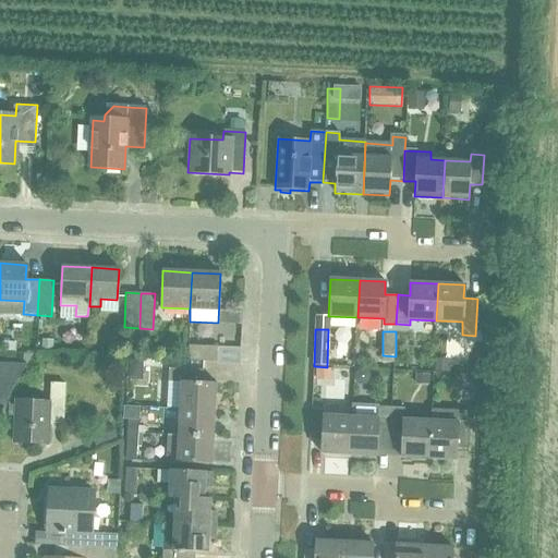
[(187,361),(216,363),(217,347),(189,346),(187,361)]
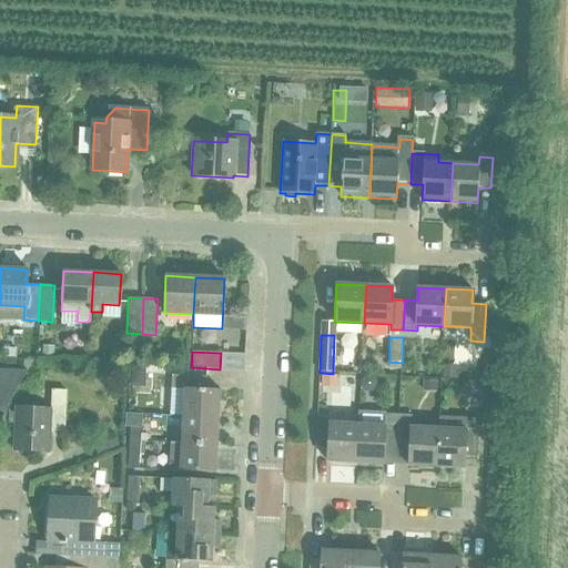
[(0,413),(4,413),(28,371),(0,369),(0,413)]
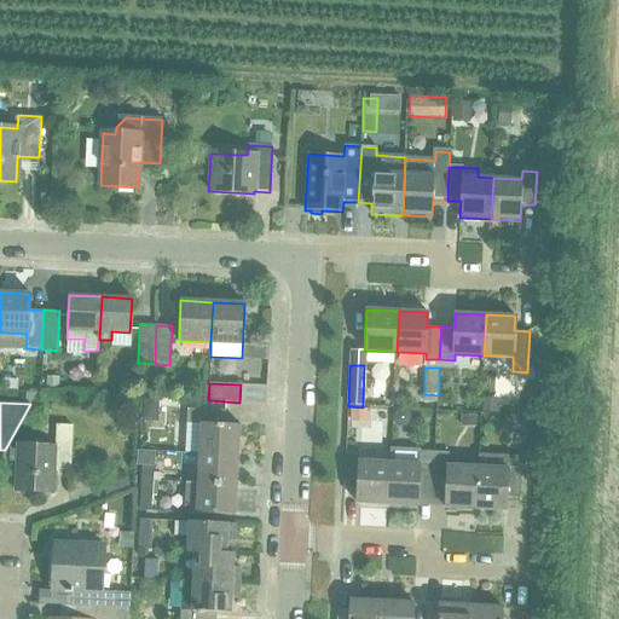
[(200,423),(198,455),(238,456),(239,426),(224,426),(225,411),(187,409),(186,423),(200,423)]
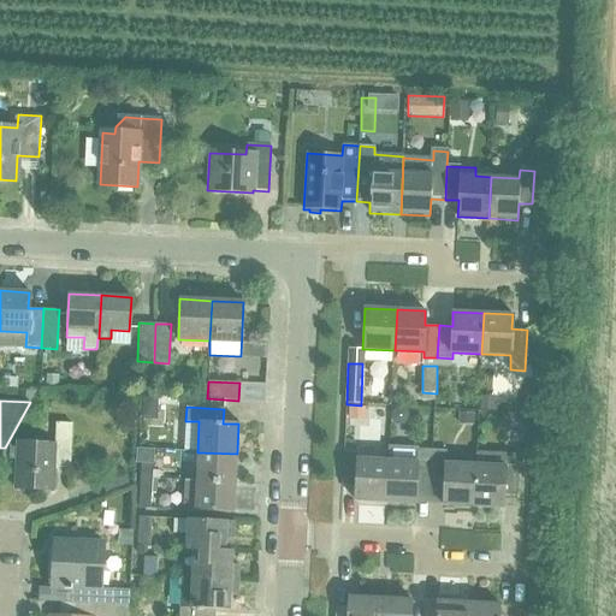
[(69,461),(70,425),(54,424),(53,445),(16,444),(16,449),(10,449),(9,461),(16,461),(15,490),(52,491),(53,461),(69,461)]
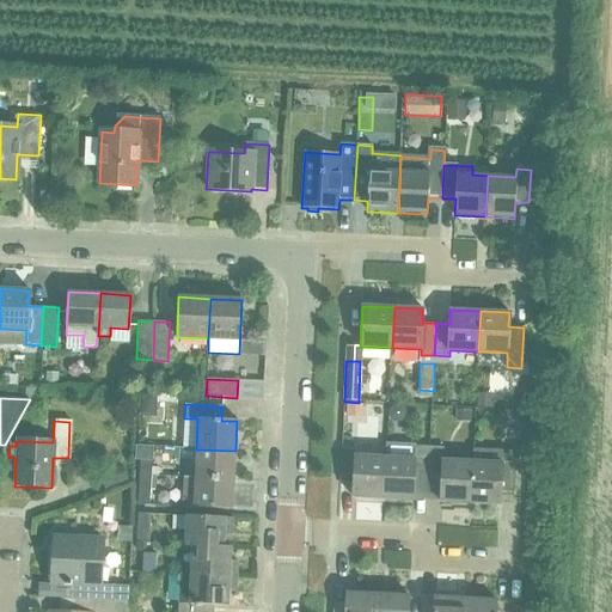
[(414,488),(428,488),(430,447),(415,446),(415,459),(386,458),(384,500),(412,501),(414,488)]
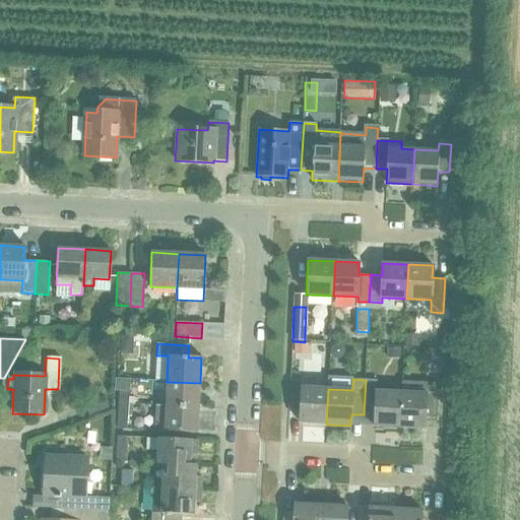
[(375,427),(400,428),(402,392),(376,391),(377,380),(366,380),(364,414),(375,415),(375,427)]
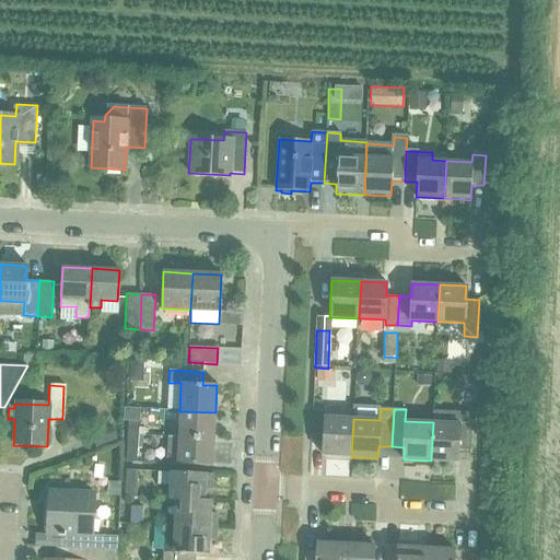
[(179,411),(178,438),(214,439),(216,412),(179,411)]
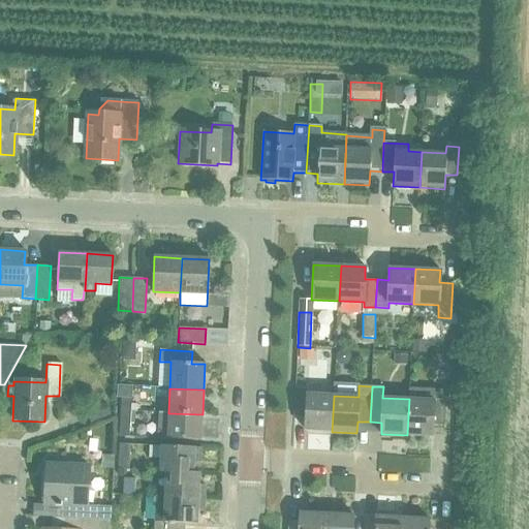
[(409,399),(407,435),(433,436),(433,425),(444,426),(446,390),(409,389),(409,399)]
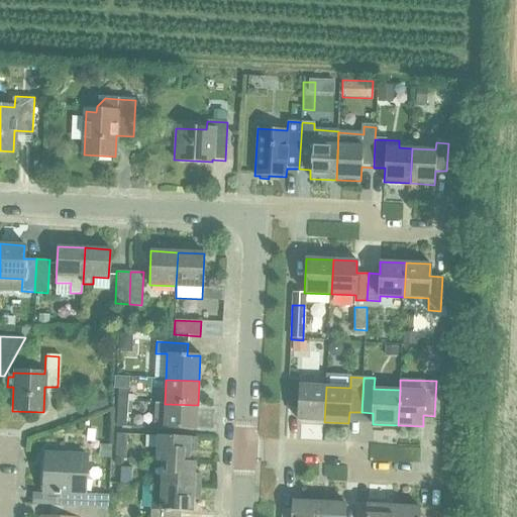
[(298,420),(324,422),(326,387),(300,386),(300,382),(289,381),(287,407),(299,407),(298,420)]
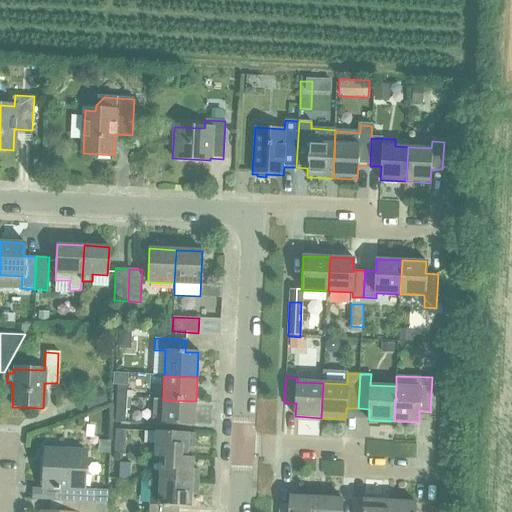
[(116,398),(126,399),(126,386),(117,385),(116,398)]
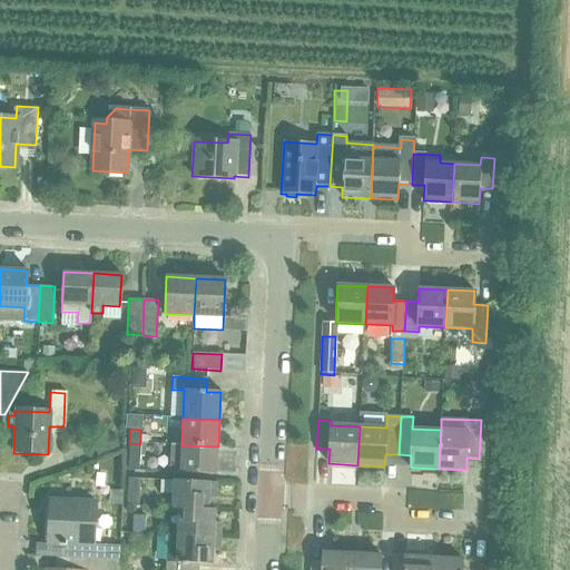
[(140,444),(129,443),(128,471),(139,471),(140,444)]
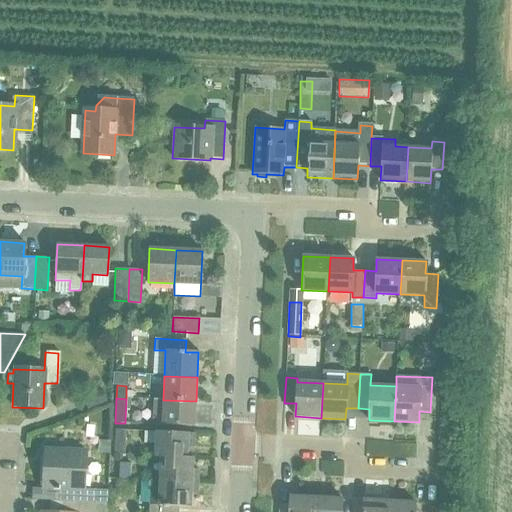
[(196,401),(163,400),(154,399),(153,424),(195,426),(196,401)]
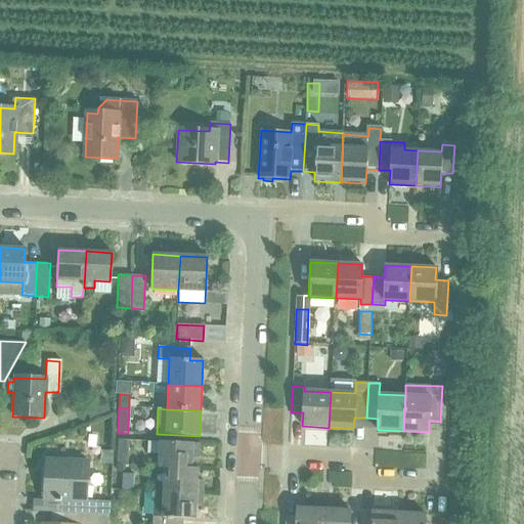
[(117,465),(128,465),(129,440),(118,440),(117,465)]
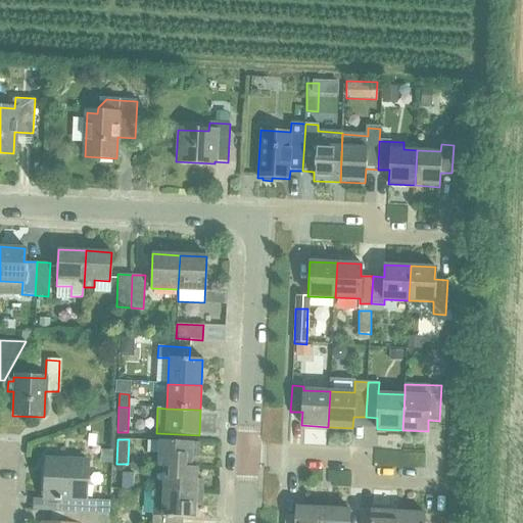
[(158,468),(164,468),(198,469),(198,467),(191,466),(192,457),(197,458),(198,443),(153,441),(153,453),(158,453),(158,468)]
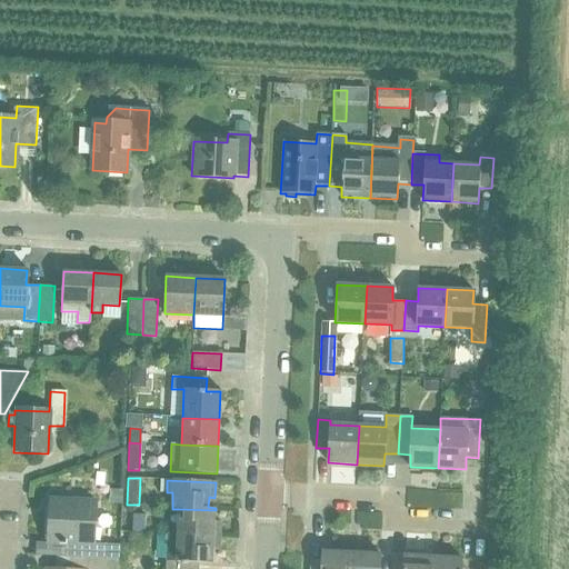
[(49,541),(66,542),(66,557),(106,558),(119,559),(120,545),(93,542),(96,501),(51,499),(49,541)]
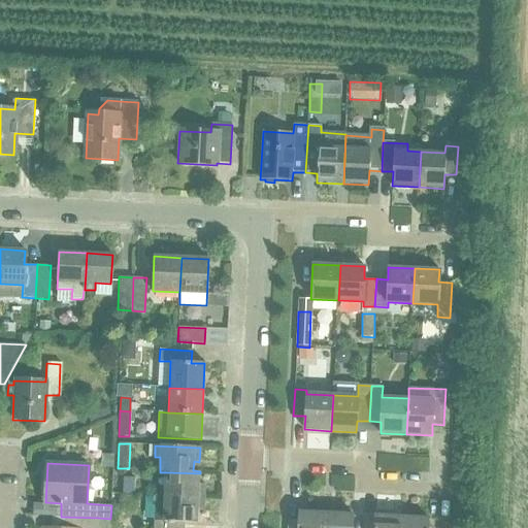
[(166,472),(164,496),(204,499),(205,484),(199,484),(200,473),(166,472)]
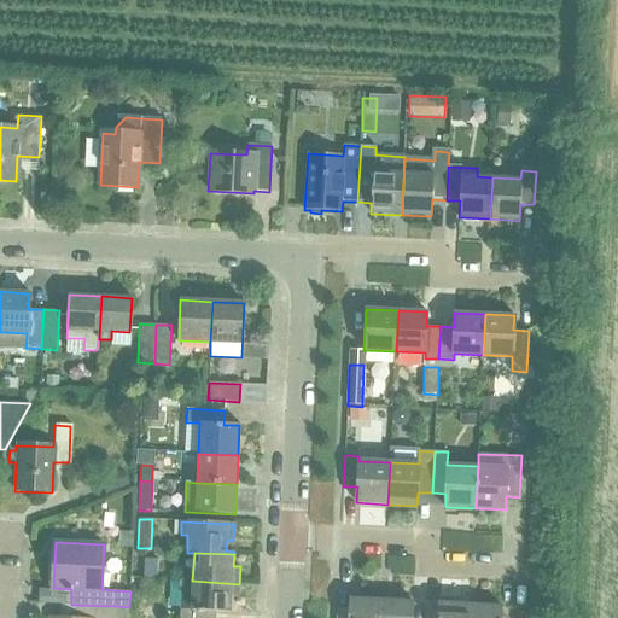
[(158,558),(145,558),(145,579),(158,581),(158,558)]
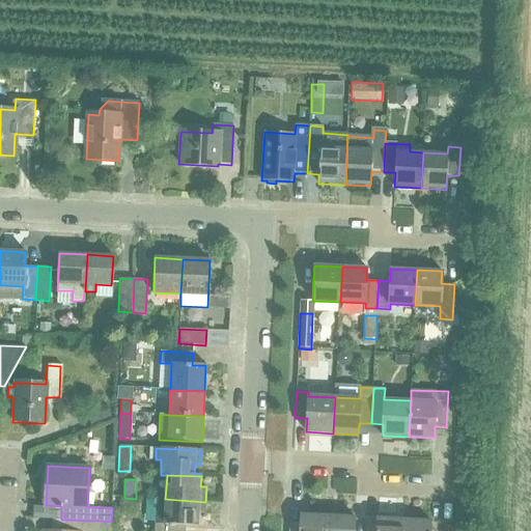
[(152,530),(185,530),(186,525),(197,526),(198,513),(205,514),(205,502),(165,499),(155,499),(152,530)]
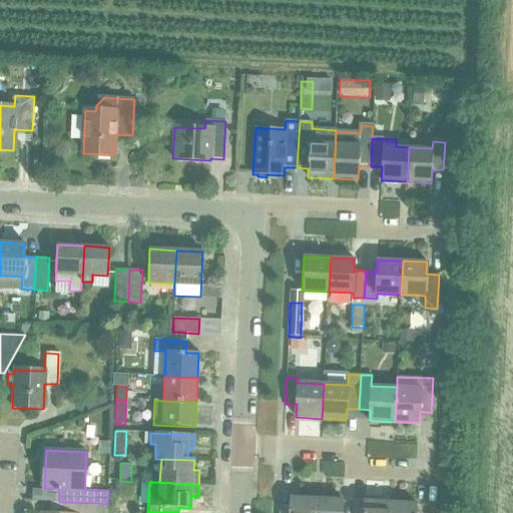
[(317,512),(318,498),(291,497),(291,506),(281,505),(280,512),(317,512)]
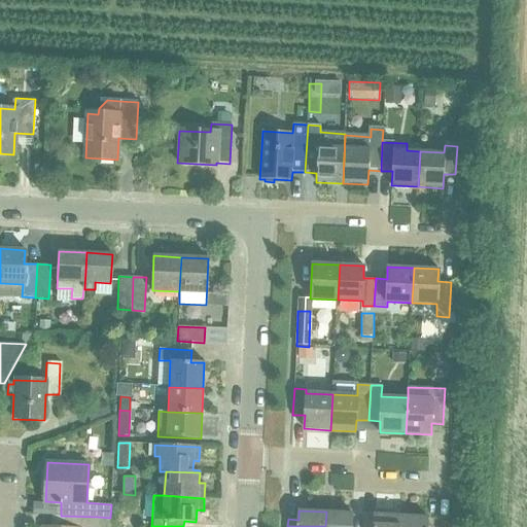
[(352,526),(353,514),(326,512),(325,526),(352,526)]
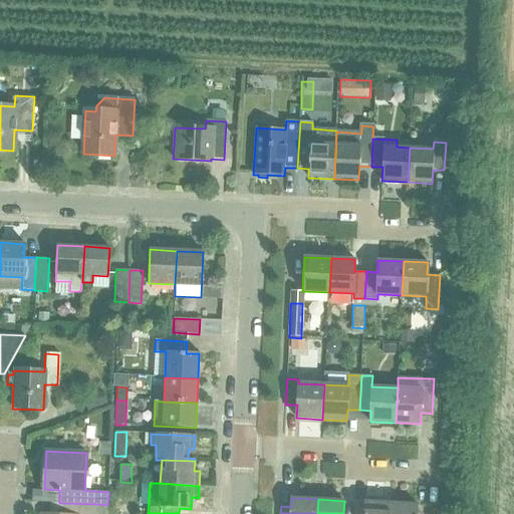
[(391,513),(393,503),(364,502),(363,513),(391,513)]
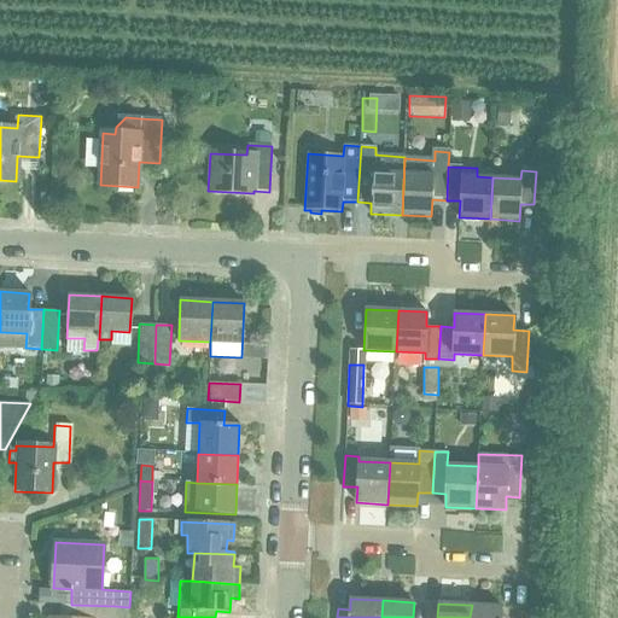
[(115,606),(71,605),(70,617),(128,617),(129,607),(115,606)]
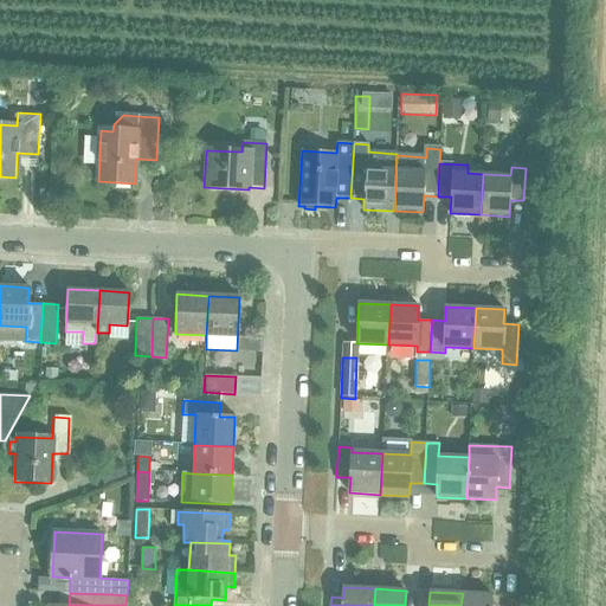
[(463,593),(461,605),(491,605),(492,595),(463,593)]
